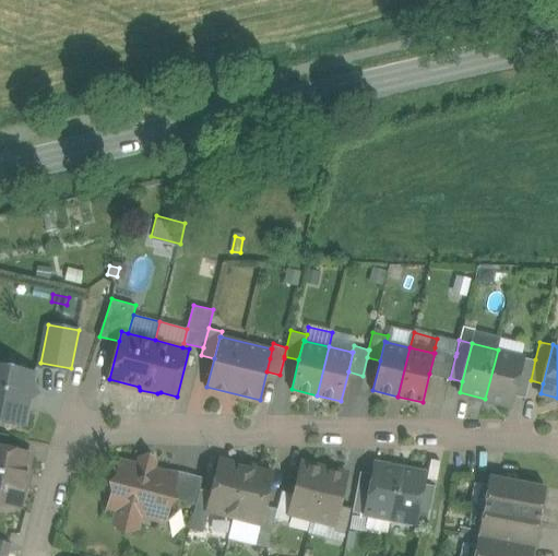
[(456,353),(435,347),(434,353),(435,353),(429,374),(450,378),(455,356),(456,353)]
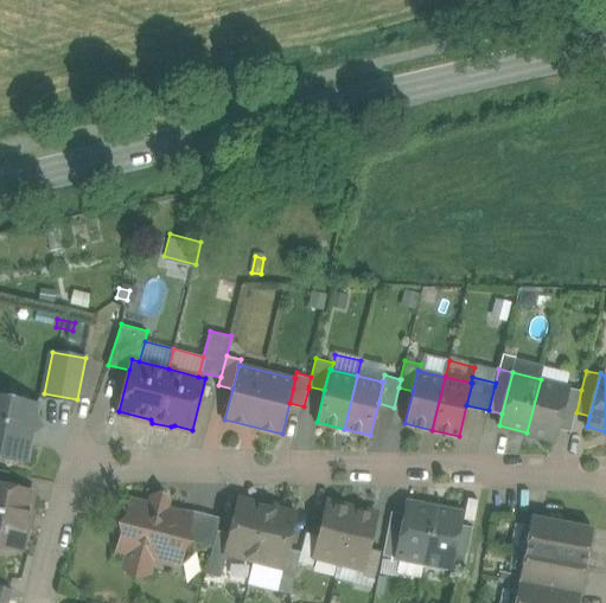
[(541,379),(527,432),(554,440),(567,386),(541,379)]
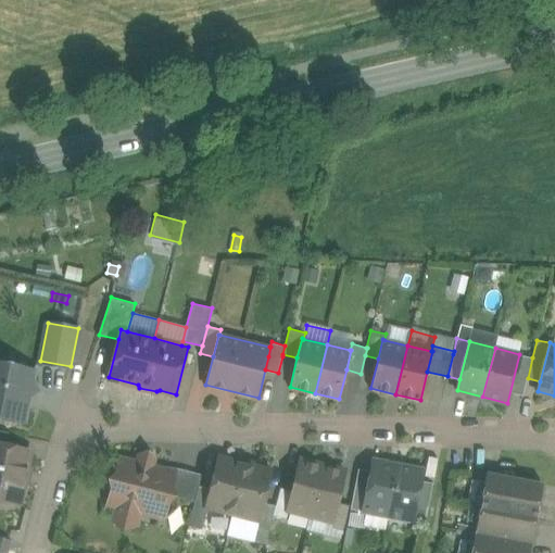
[(12,354),(0,362),(0,416),(23,420),(28,396),(38,389),(32,378),(33,369),(22,367),(21,367),(19,365),(12,354)]
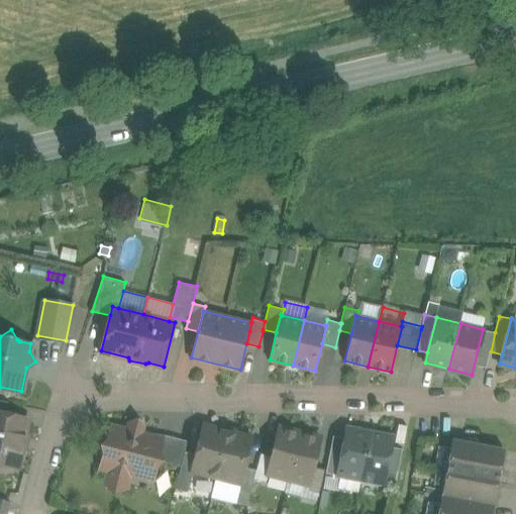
[(495,332),(484,329),(483,329),(475,365),(486,367),(490,351),(491,351),(495,332)]
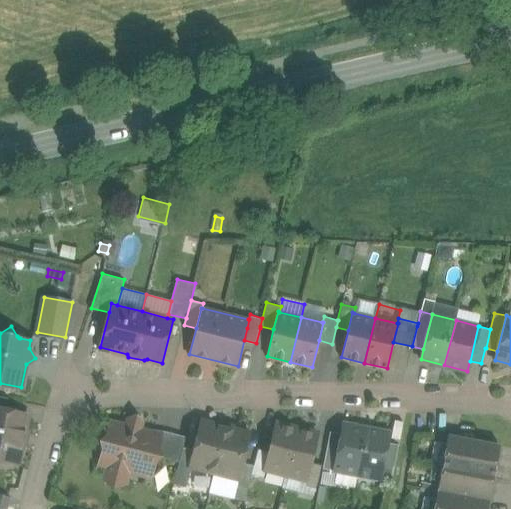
[(9,397),(0,395),(0,409),(6,410),(9,397)]
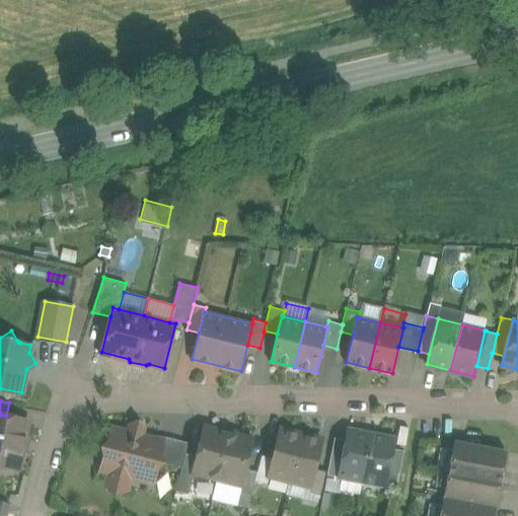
[(6,416),(0,415),(0,468),(8,470),(13,467),(18,468),(28,421),(6,416)]
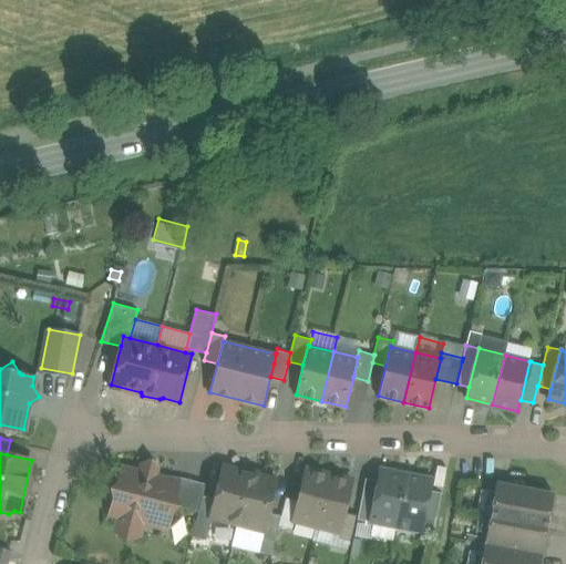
[(250,471),(224,464),(215,498),(211,516),(212,516),(237,523),(250,471)]
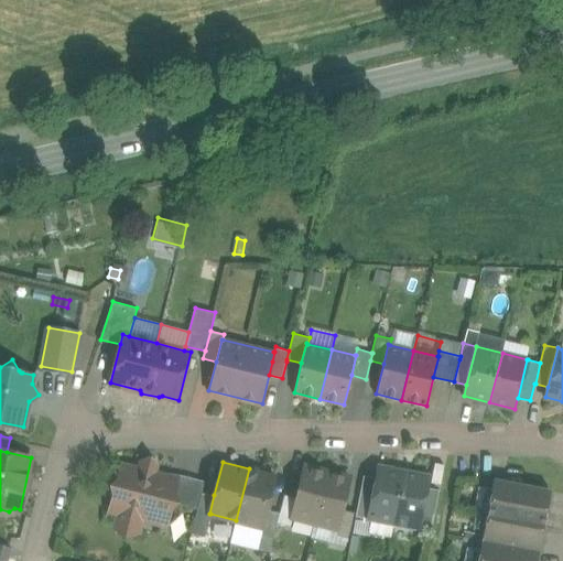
[(142,470),(122,465),(110,509),(120,511),(118,520),(140,526),(142,518),(158,521),(162,505),(171,507),(172,502),(177,478),(170,477),(153,473),(154,468),(143,466),(142,470)]
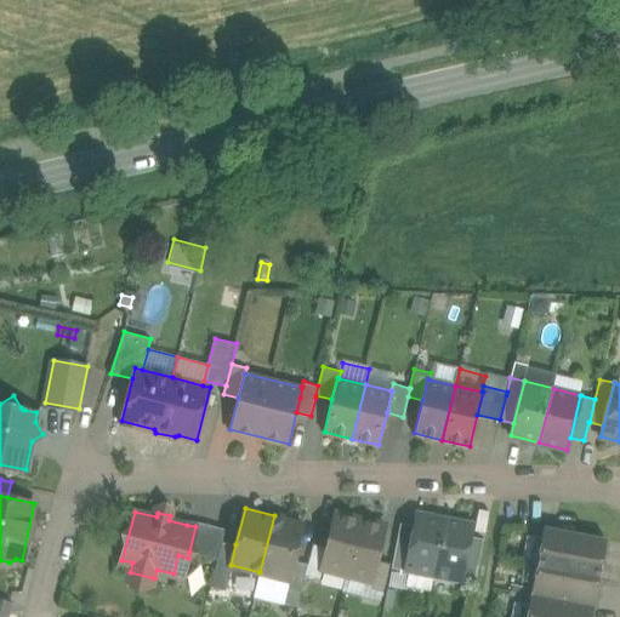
[(328,547),(323,569),(347,575),(360,518),(336,512),(328,547)]
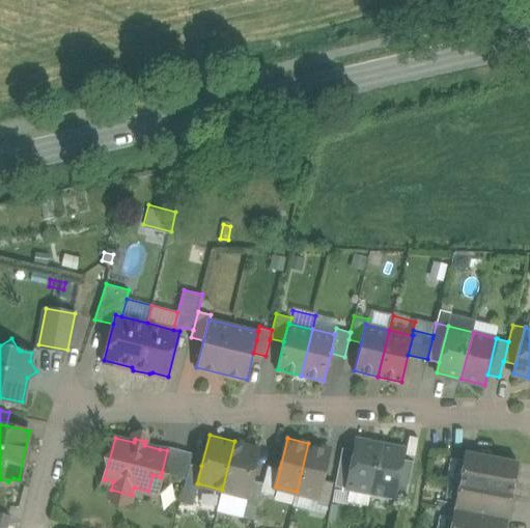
[(381,443),(357,439),(355,449),(347,488),(371,492),(381,443)]
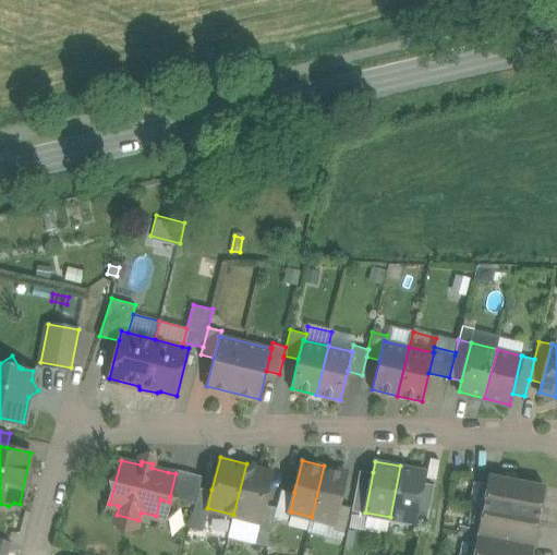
[(273,470),(246,463),(233,515),(259,521),(261,521),(265,503),(273,470)]
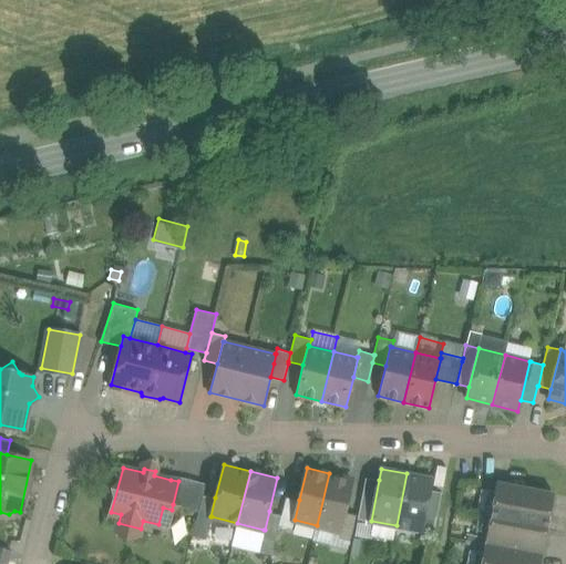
[(352,479),(329,473),(317,525),(339,531),(343,511),(352,479)]
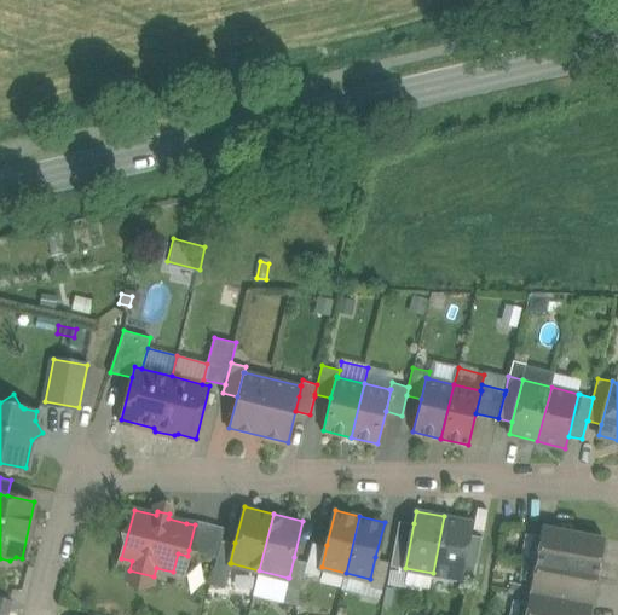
[(471,521),(444,516),(433,573),(460,579),(468,533),(471,521)]
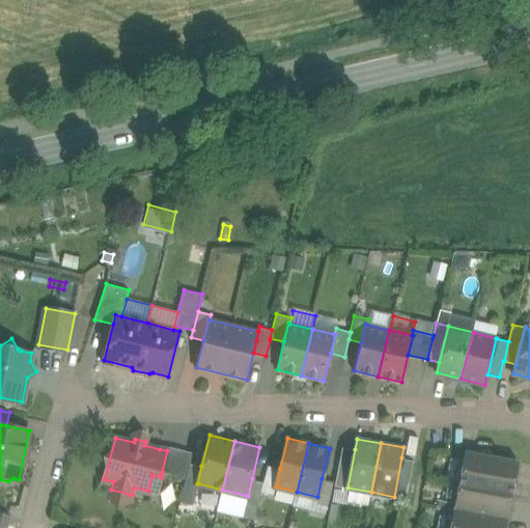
[(193,452),(161,444),(160,449),(167,450),(162,472),(186,477),(190,463),(193,452)]
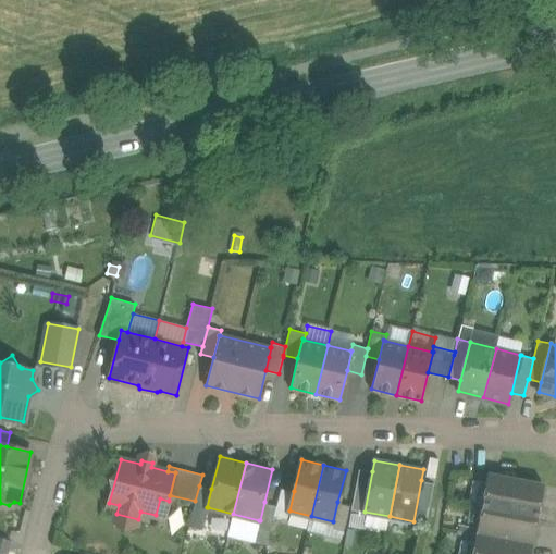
[(372,471),(359,469),(351,509),(365,512),(372,471)]
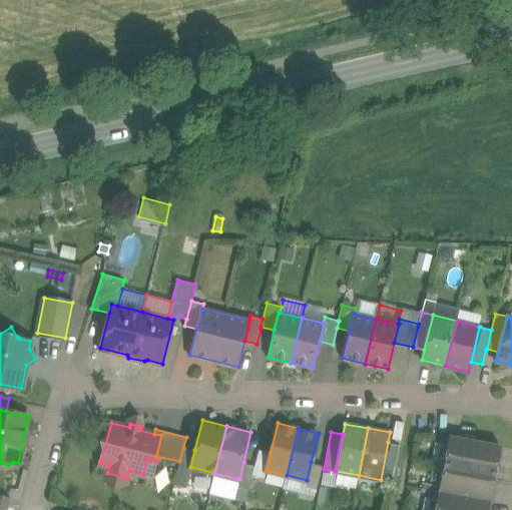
[(501,445),(449,435),(439,491),(490,500),(501,445)]
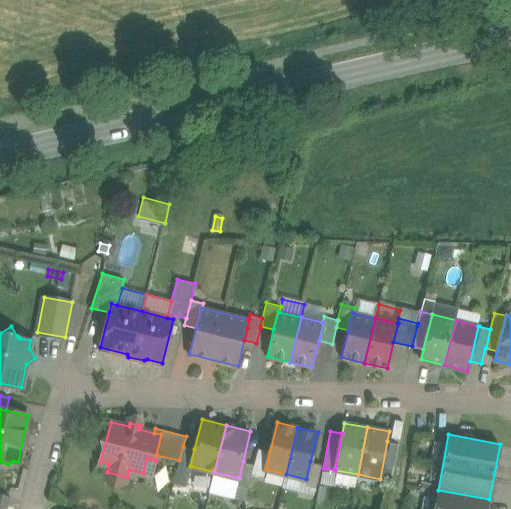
[(399,444),(387,441),(380,479),(392,481),(399,444)]
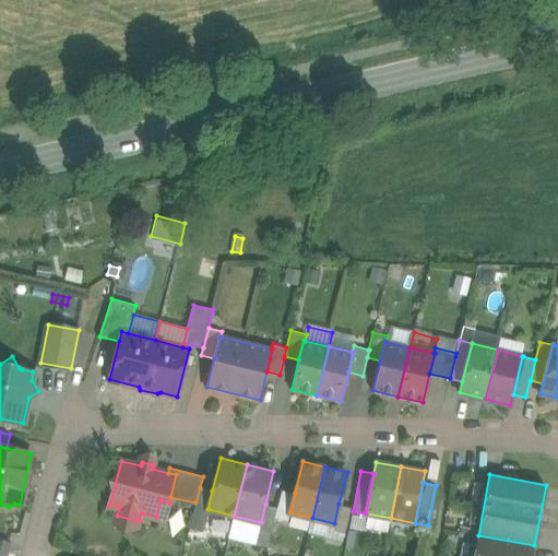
[(212,491),(200,487),(196,503),(190,528),(203,531),(209,509),(208,509),(212,491)]
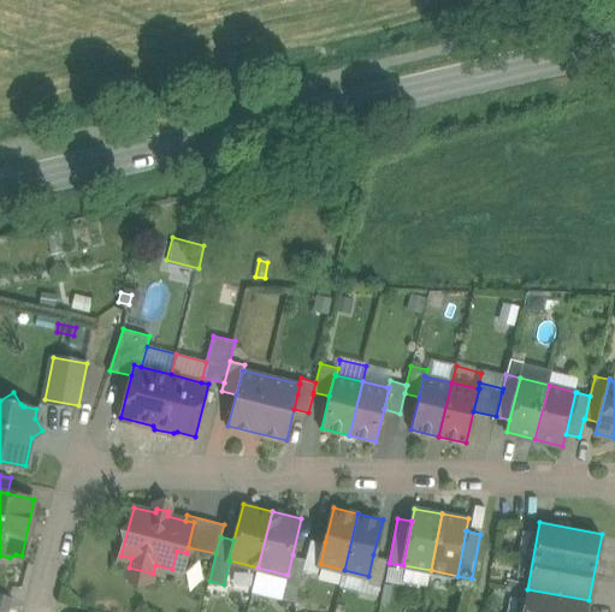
[(325,542),(312,539),(306,558),(303,570),(318,574),(320,564),(325,542)]
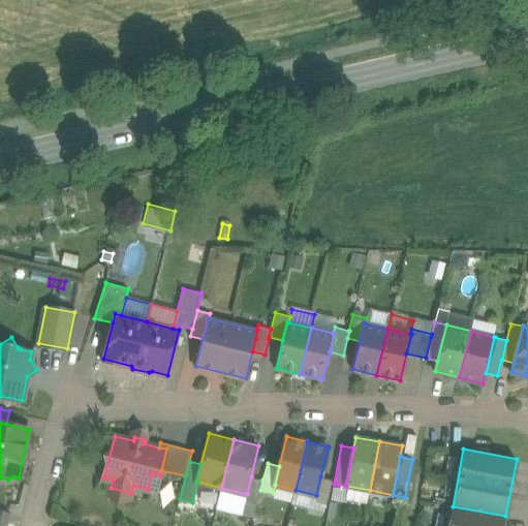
[(262,480),(251,476),(247,494),(246,494),(242,514),(254,517),(260,490),(262,480)]
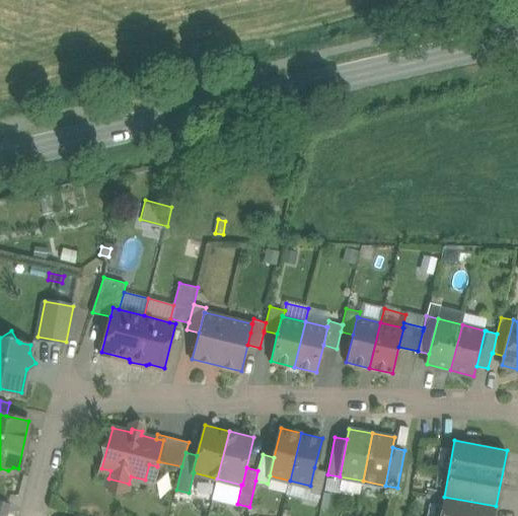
[(326,470),(314,467),(310,486),(309,492),(320,494),(326,470)]
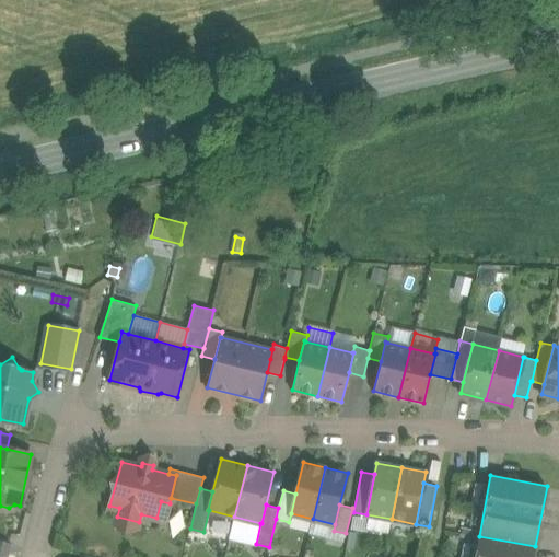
[(139,522),(117,517),(115,525),(137,530),(139,522)]
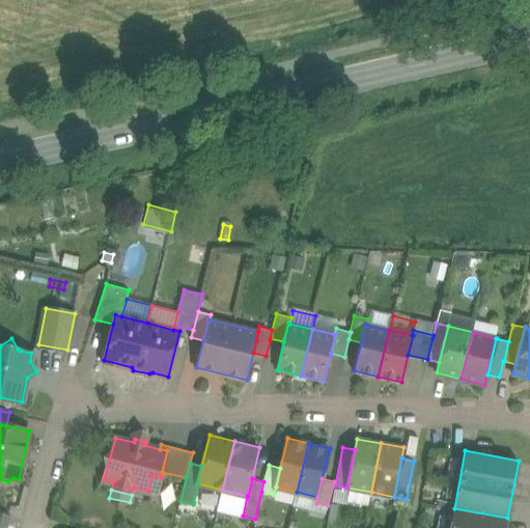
[(243,516),(247,496),(222,490),(218,509),(243,516)]
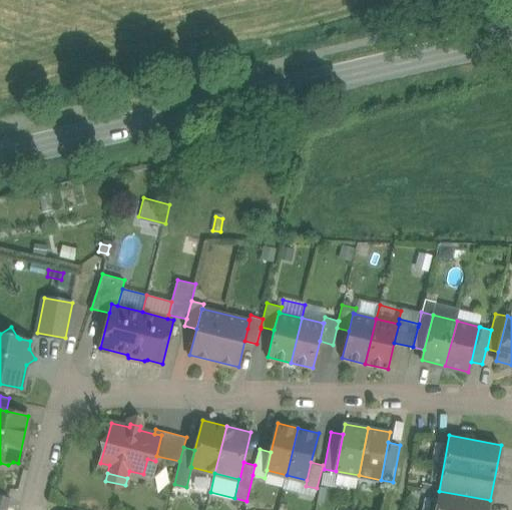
[(488,509),(490,500),(439,491),(434,509),(488,509)]
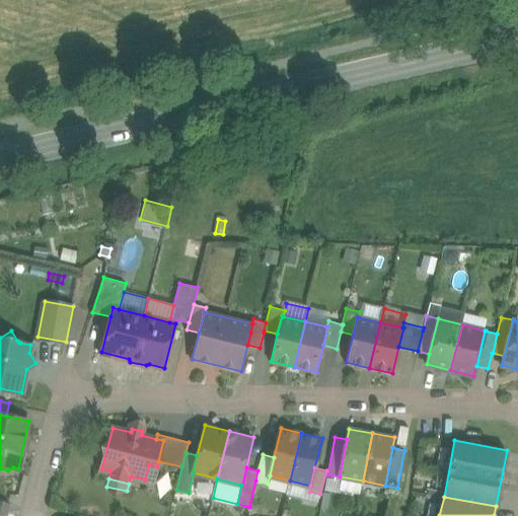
[(0,515),(7,515),(10,505),(0,502),(0,515)]
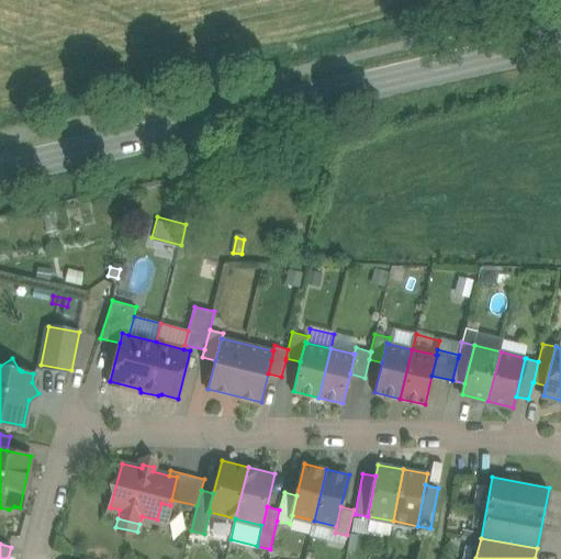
[(11,547),(8,558),(20,558),(23,549),(11,547)]
